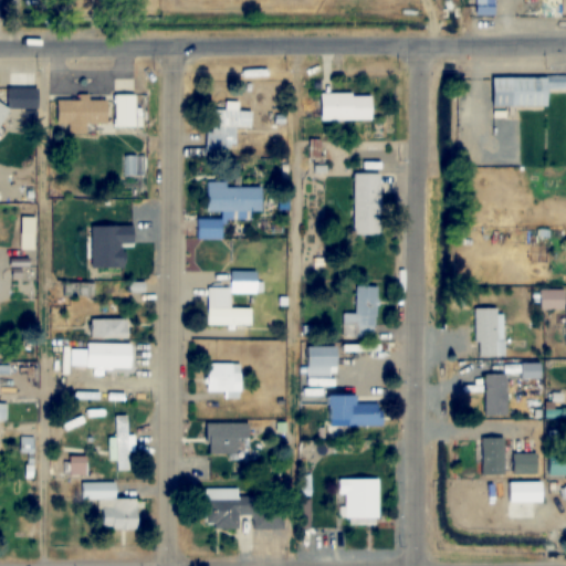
[(565,76),(493,77),(493,106),(549,106),(549,90),(565,88),(565,76)]
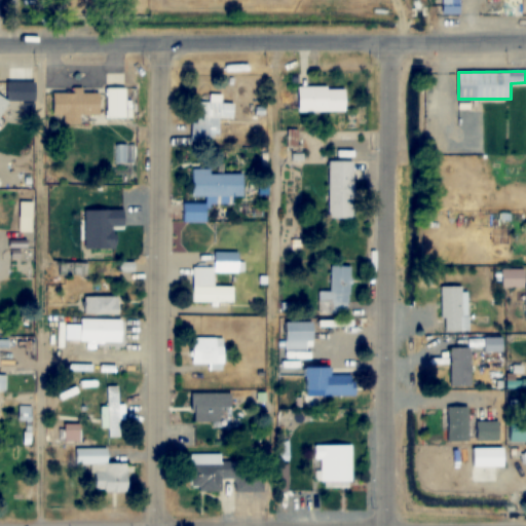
[(346,113),(346,87),(299,87),(299,113),(346,113)]
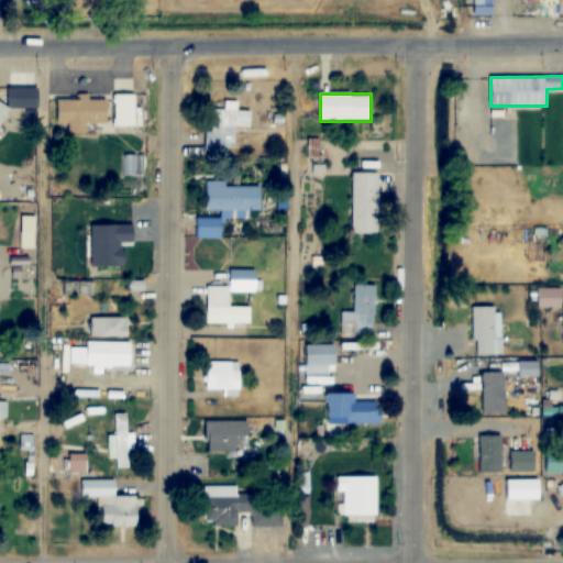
[(139,127),(139,95),(113,95),(113,127),(139,127)]
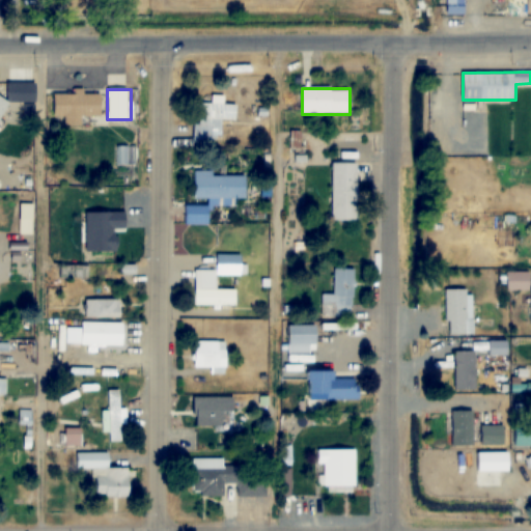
[(54,117),(65,117),(65,127),(81,127),(81,116),(101,116),(101,93),(54,93),(54,117)]
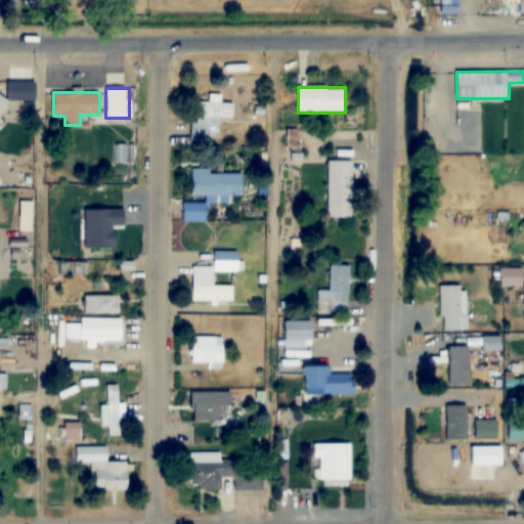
[(232,119),(233,103),(221,103),(221,94),(207,94),(207,106),(193,106),(192,142),(209,143),(209,134),(219,134),(219,119),(232,119)]
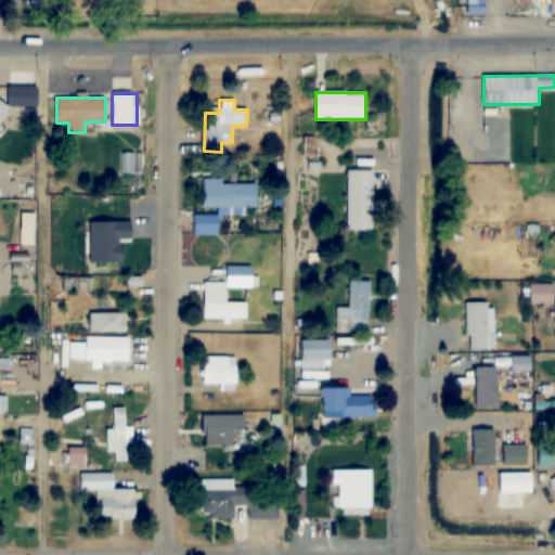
[(0,124),(10,106),(0,101),(0,124)]
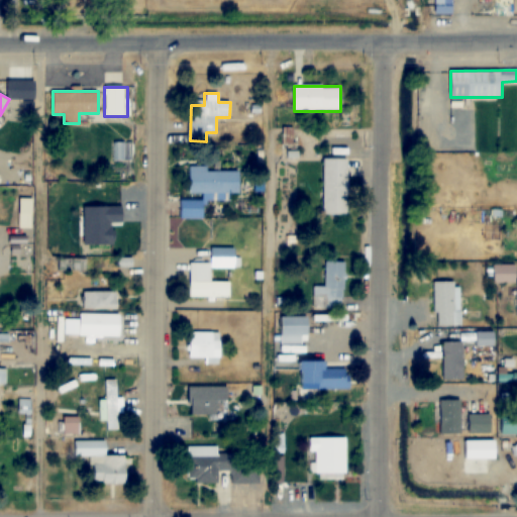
[(324,160),(324,215),(348,215),(348,160),(324,160)]
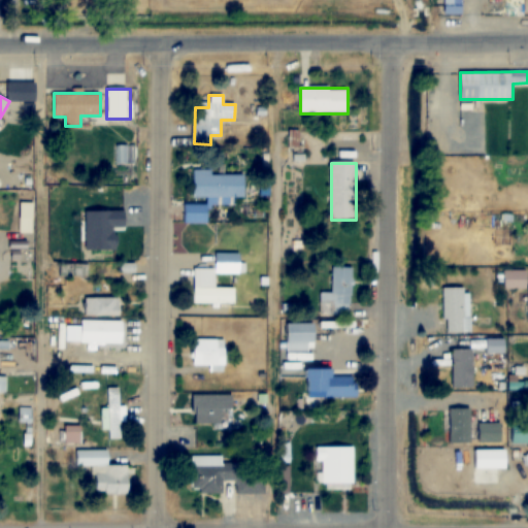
[(193,170),(194,199),(244,199),(244,175),(211,175),(211,170),(193,170)]
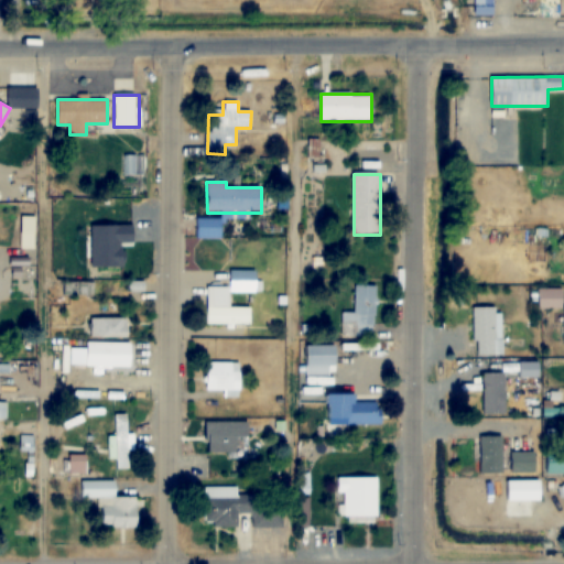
[(198,238),(221,238),(221,218),(198,218),(198,238)]
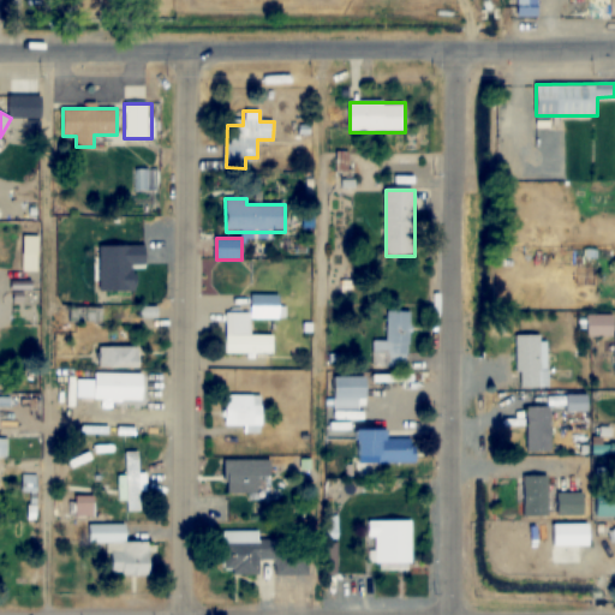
[(225,353),(274,354),(274,334),(251,334),(251,317),(282,317),(282,296),(250,294),(250,312),(225,311),(225,353)]
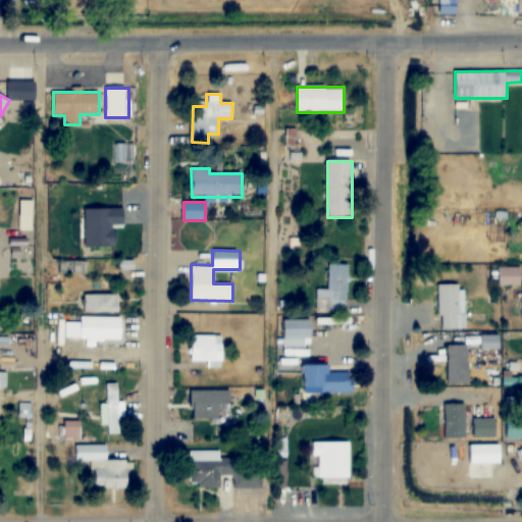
[(327,311),(348,311),(348,263),(327,263),(327,311)]
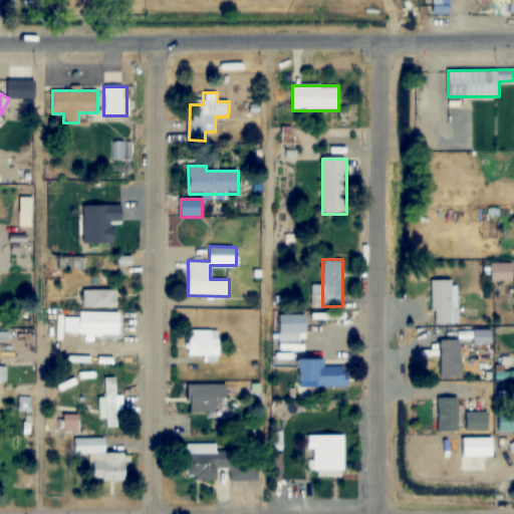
[(513,281),(513,263),(491,263),(491,281),(513,281)]
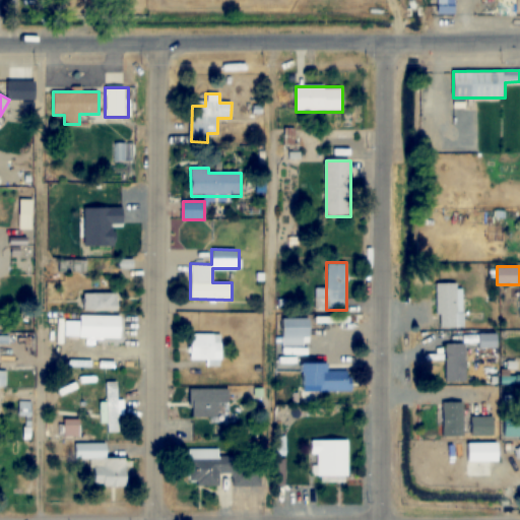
[(462,283),(438,283),(438,328),(462,328),(462,283)]
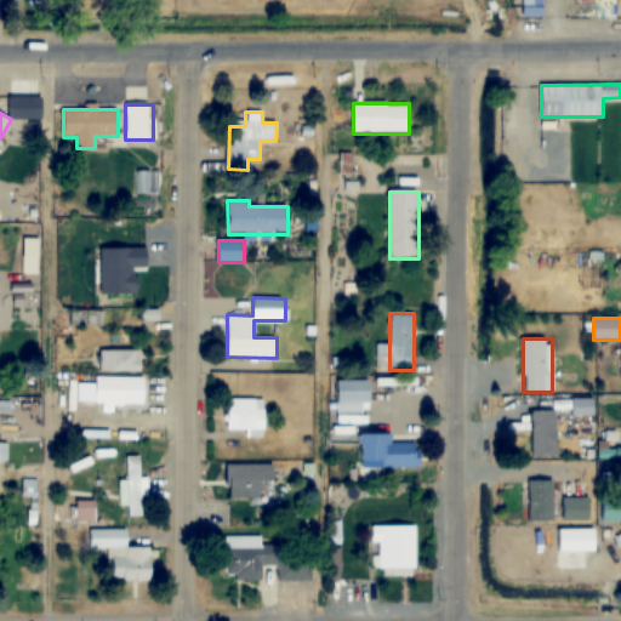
[(142,349),(98,349),(98,371),(142,371),(142,349)]
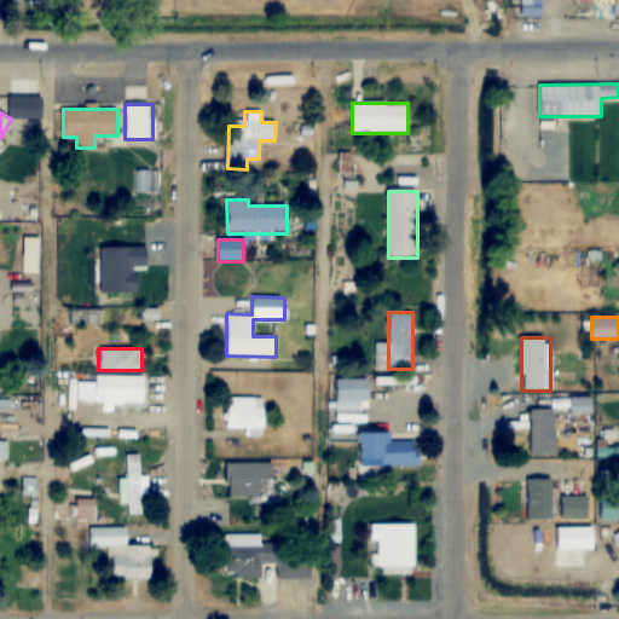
[(145,376),(96,376),(96,400),(145,400),(145,376)]
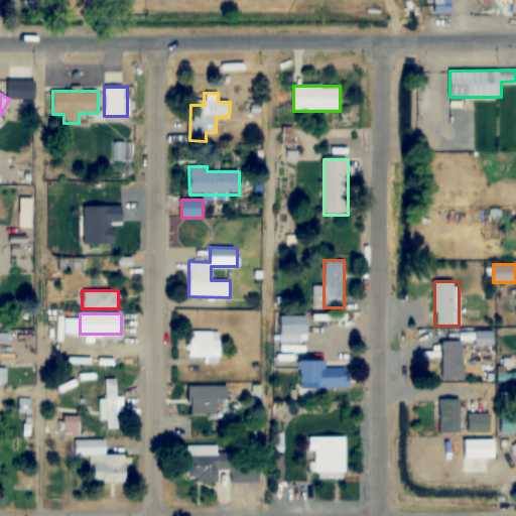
[(281,344),(306,344),(306,316),(281,316),(281,344)]
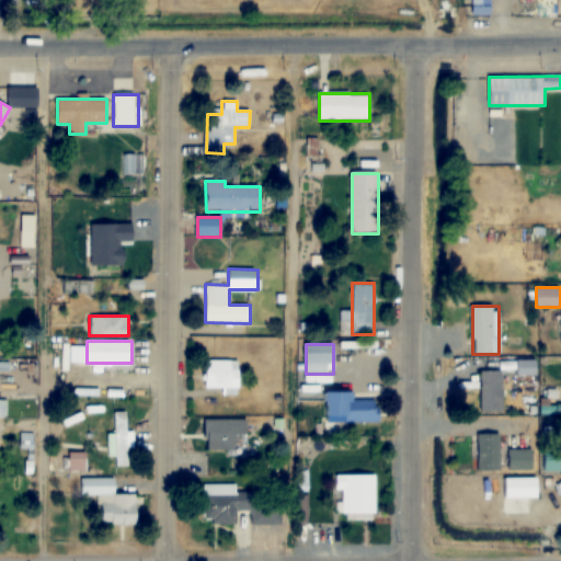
[(238,389),(238,361),(204,361),(204,389),(238,389)]
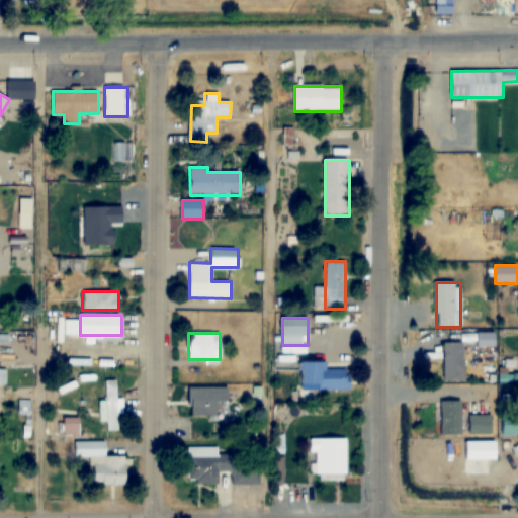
[(479,345),(494,345),(495,334),(479,333),(479,345)]
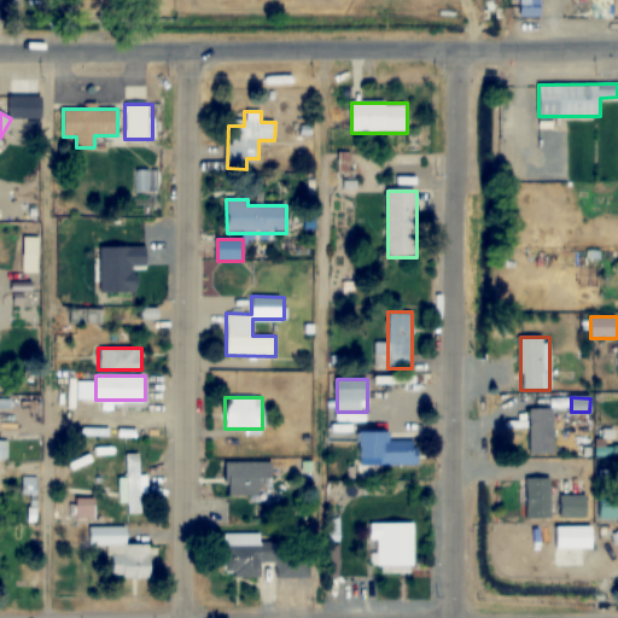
[(530,408),(530,454),(555,454),(555,408),(530,408)]
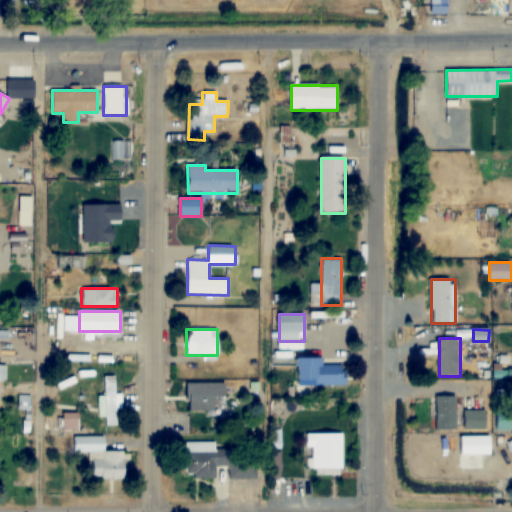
[(323,358),(296,358),(296,379),(317,378),(317,386),(346,385),(346,365),(323,365),(323,358)]
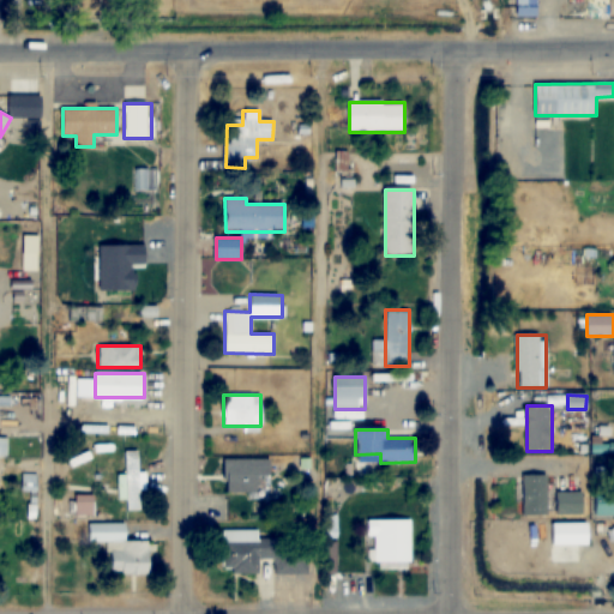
[(118,500),(126,500),(126,510),(140,510),(139,451),(124,451),(124,475),(116,475),(118,500)]
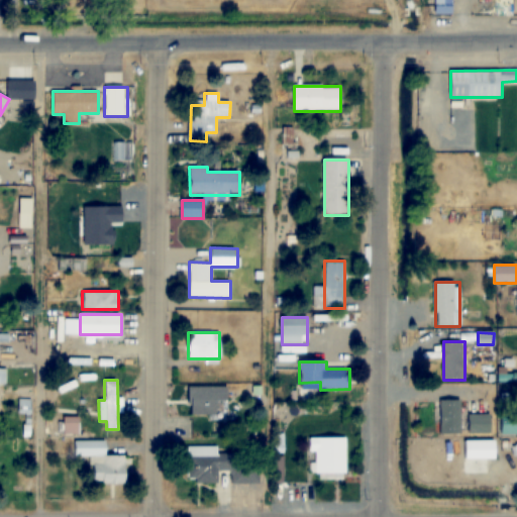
[(218,414),(217,400),(228,400),(228,387),(190,387),(190,414),(218,414)]
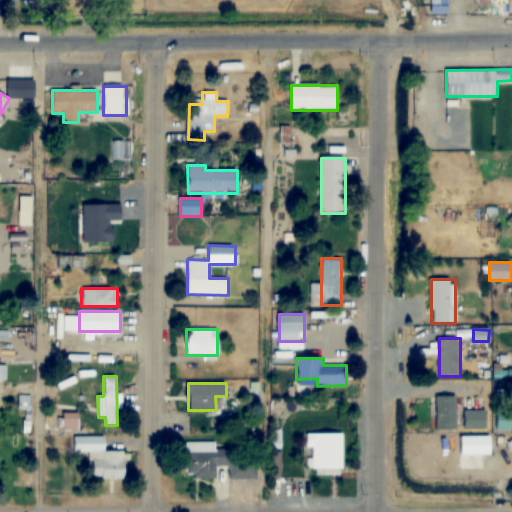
[(436,429),(457,429),(457,396),(436,396),(436,429)]
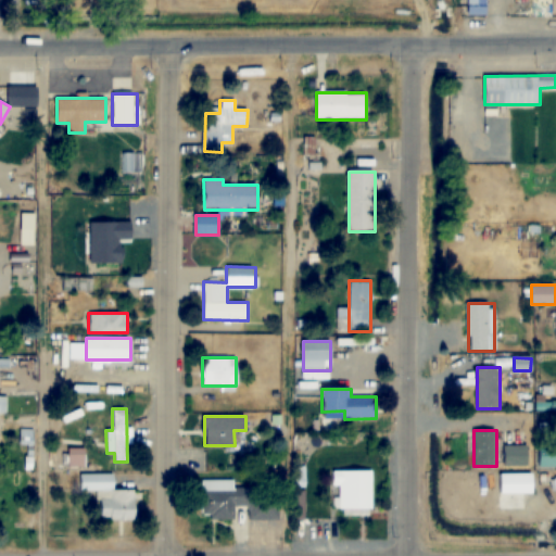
[(504,444),(504,465),(528,465),(528,444),(504,444)]
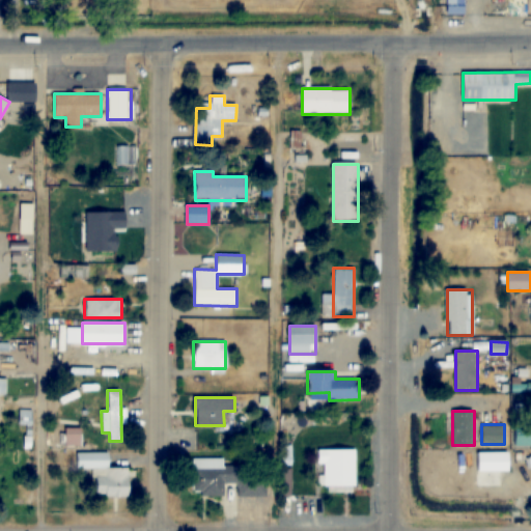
[(530,428),(530,429),(530,425),(515,425),(515,445),(530,444),(530,428)]
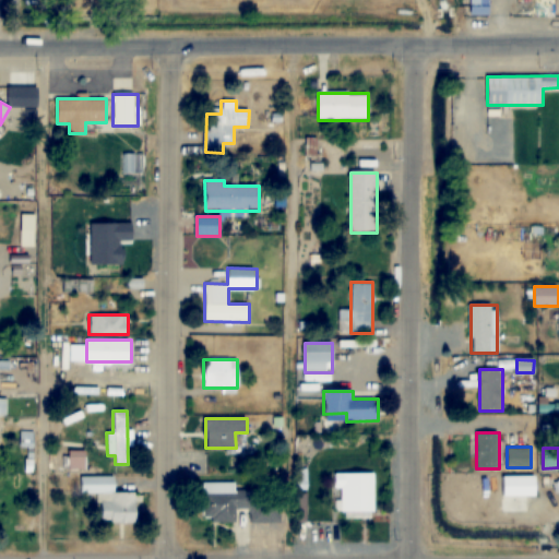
[(375,473),(334,473),(334,490),(341,490),(341,512),(375,512),(375,473)]
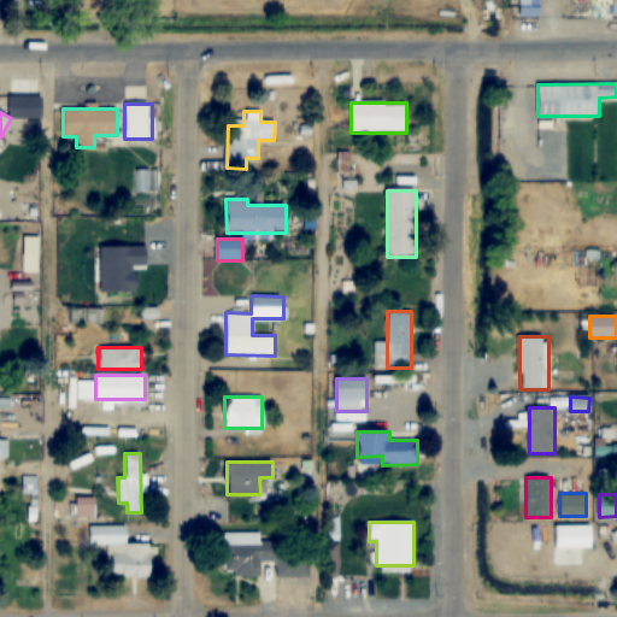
[(127,526),(89,526),(90,546),(109,545),(109,577),(152,577),(151,544),(127,544),(127,526)]
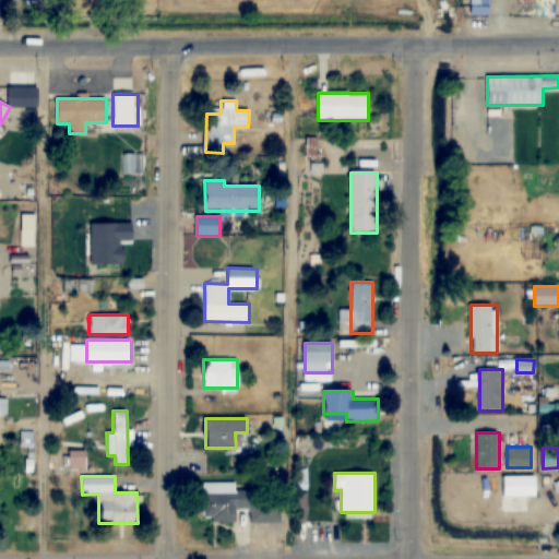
[(500,476),(500,497),(536,497),(536,476),(500,476)]
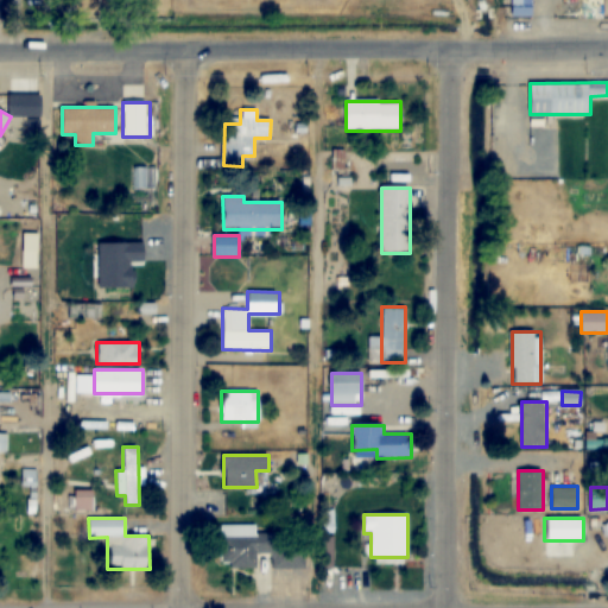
[(219,525),(220,569),(258,569),(257,552),(274,552),(274,533),(255,533),(255,524),(219,525)]
